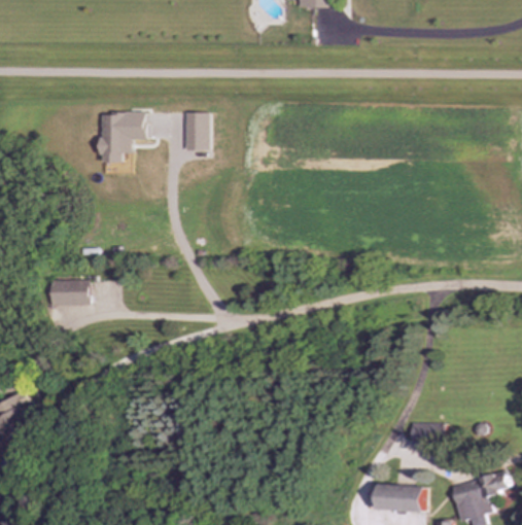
[(130,139),(145,138),(144,111),(101,112),(102,138),(99,138),(99,162),(120,161),(120,152),(131,152),(130,139)]
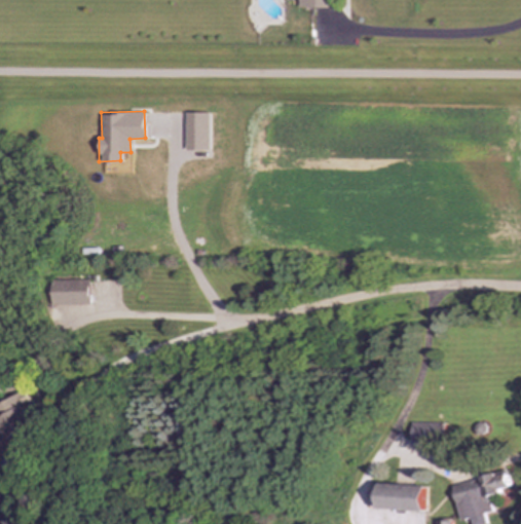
[(206,148),(207,112),(183,111),(183,148),(206,148)]
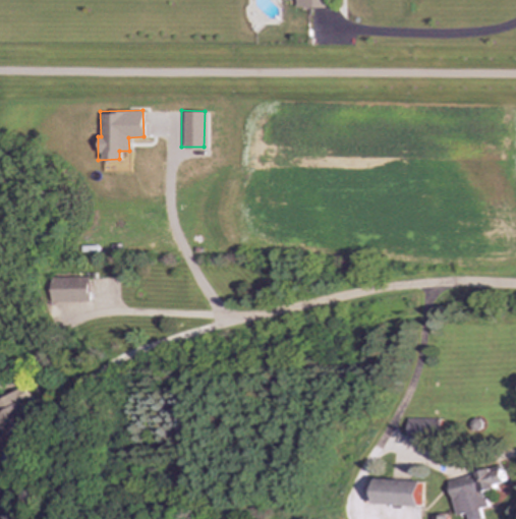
[(84,276),(48,277),(49,300),(86,299),(84,276)]
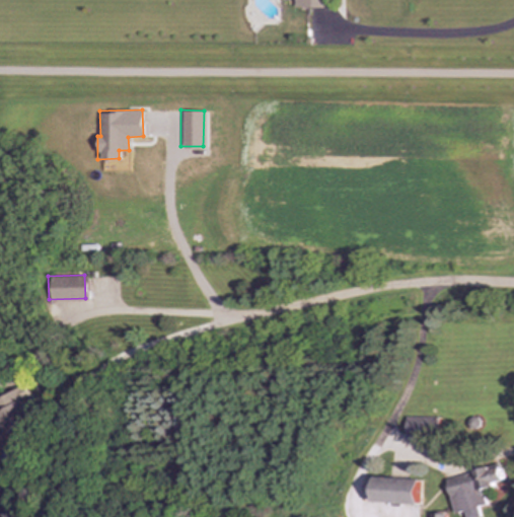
[(0,419),(14,441),(32,429),(27,420),(33,416),(26,403),(33,399),(22,382),(0,395),(0,419)]
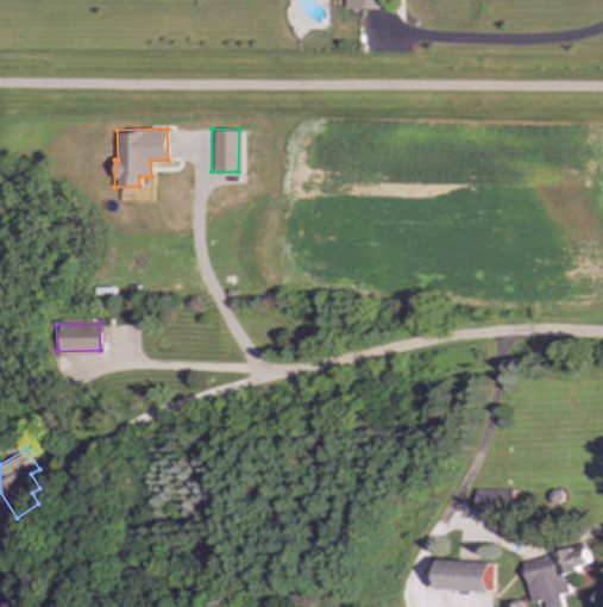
[(510,488),(472,488),(472,508),(509,508),(510,488)]
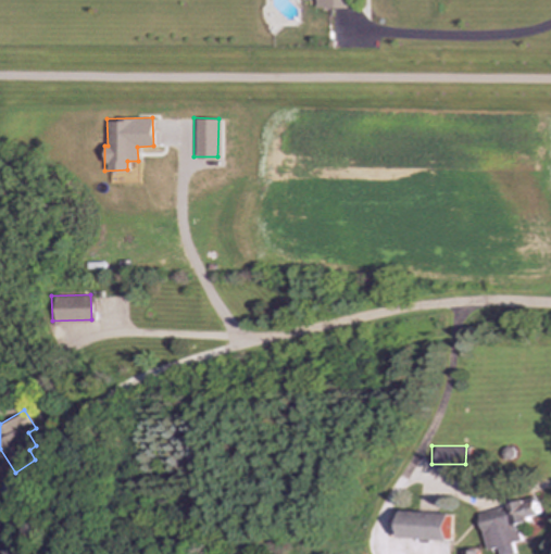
[(475,512),(485,550),(497,546),(498,553),(509,553),(513,553),(510,542),(518,540),(515,524),(528,520),(527,516),(538,514),(534,496),(475,512)]
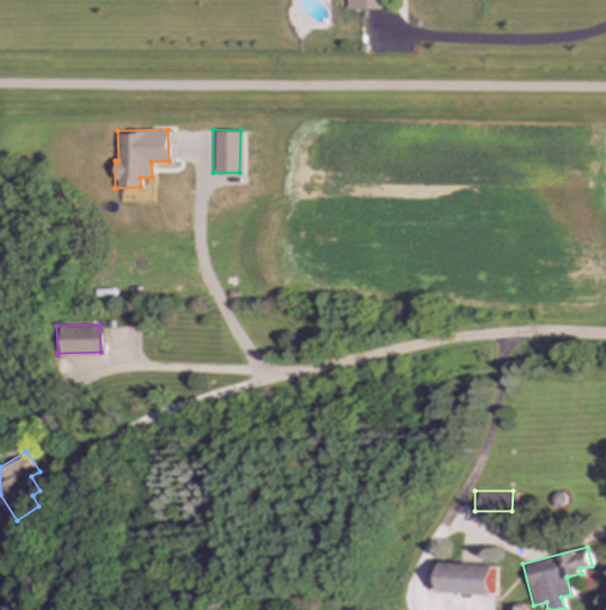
[(438,592),(491,593),(493,563),(439,562),(438,592)]
